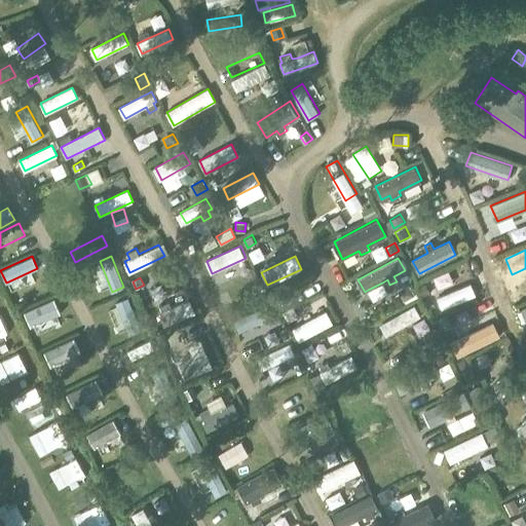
[(415,294),(410,285),(399,291),(405,300),(415,294)]
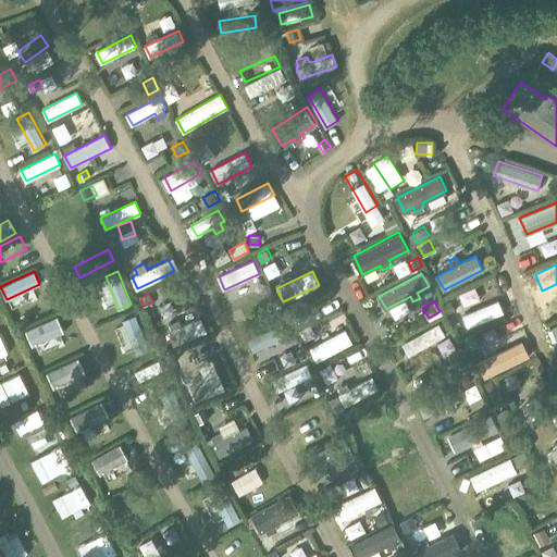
[(447,313),(456,310),(452,301),(443,305),(447,313)]
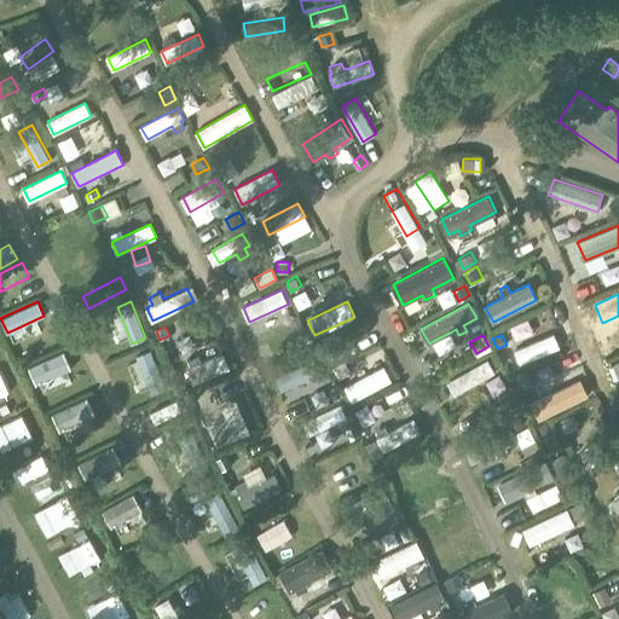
[(554,335),(515,351),(520,364),(560,348),(554,335)]
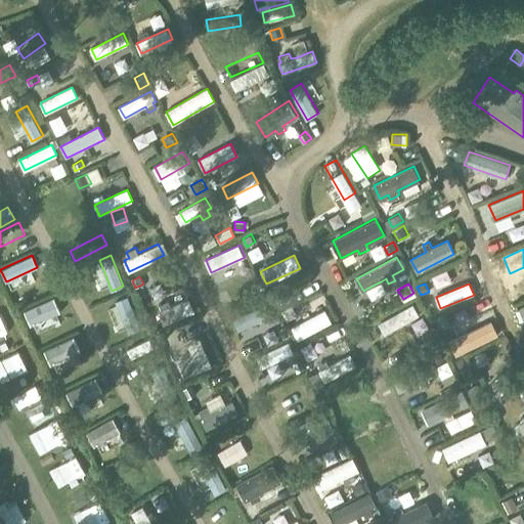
[(509,301),(523,295),(523,285),(506,292),(509,301)]
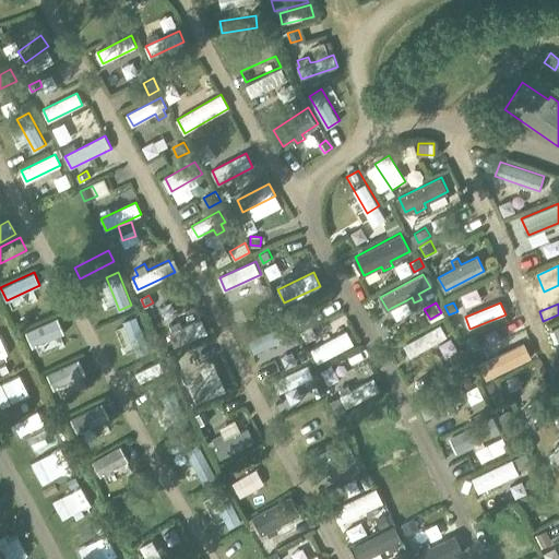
[(137,317),(123,321),(138,355),(151,351),(137,317)]
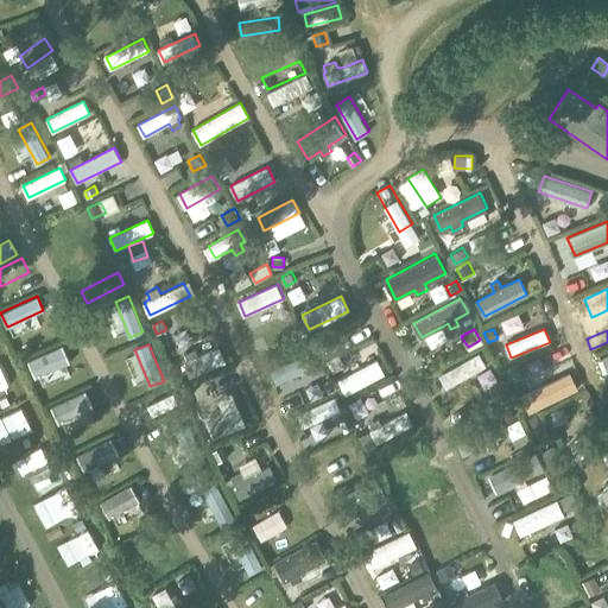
[(29,361),(36,377),(70,361),(63,346),(29,361)]
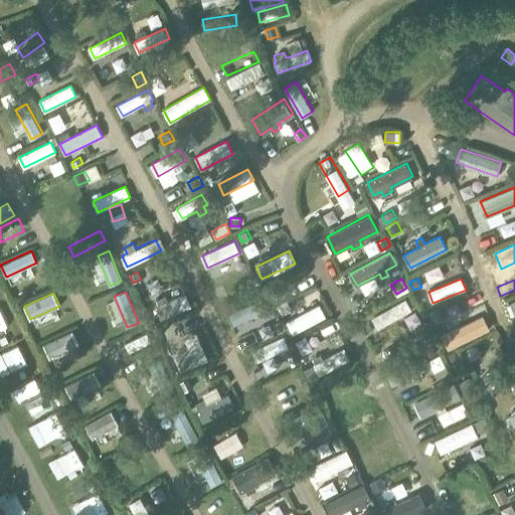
[(159,305),(155,306),(161,319),(190,306),(185,294),(167,301),(165,296),(156,299),(159,305)]
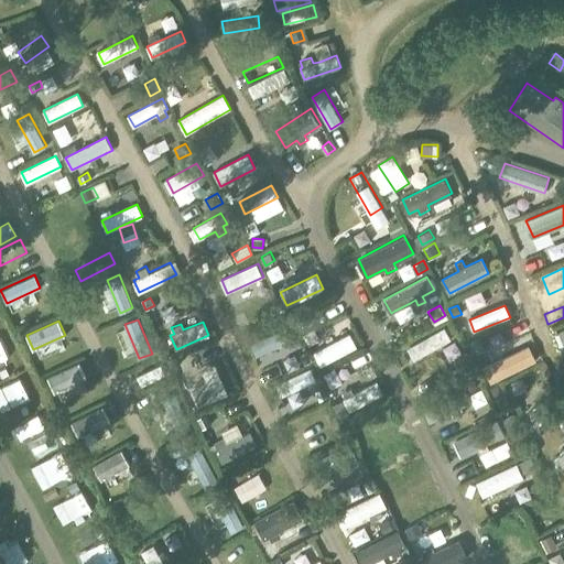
[(297,337),(292,324),(251,344),(257,356),(297,337)]
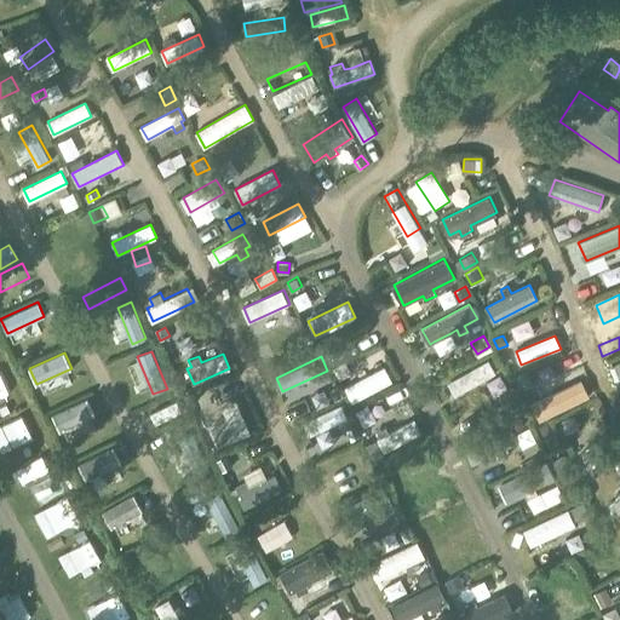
[(457,395),(497,373),(489,360),(449,383),(457,395)]
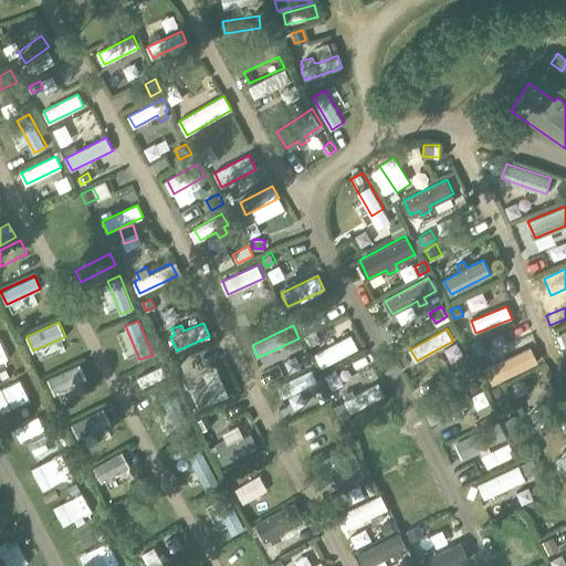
[(315,353),(322,366),(358,347),(352,334),(315,353)]
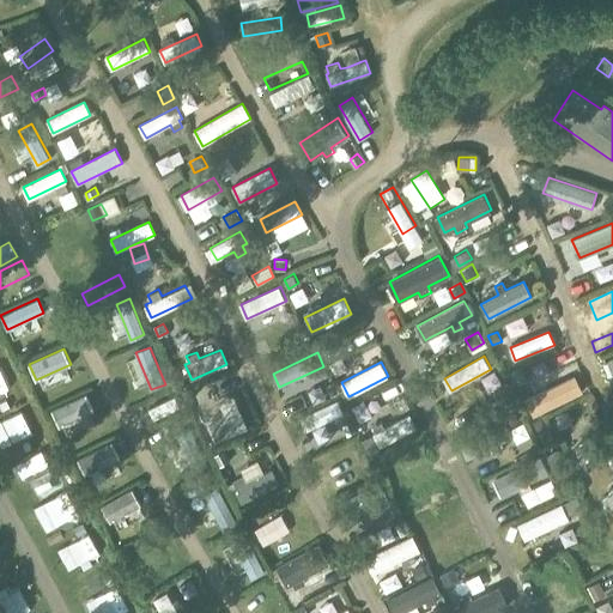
[(521,368),(509,372),(513,382),(526,377),(521,368)]
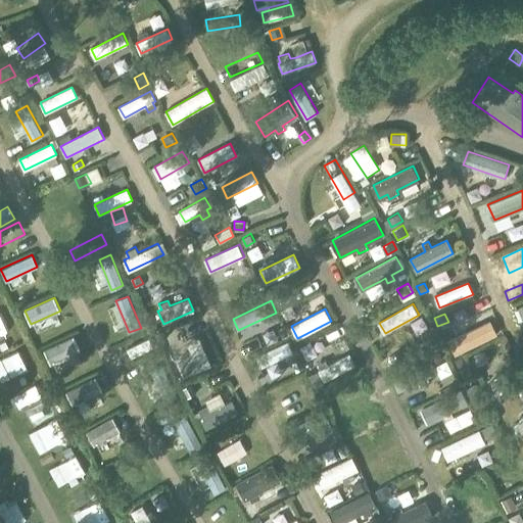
[(490,321),(447,341),(455,354),(497,334),(490,321)]
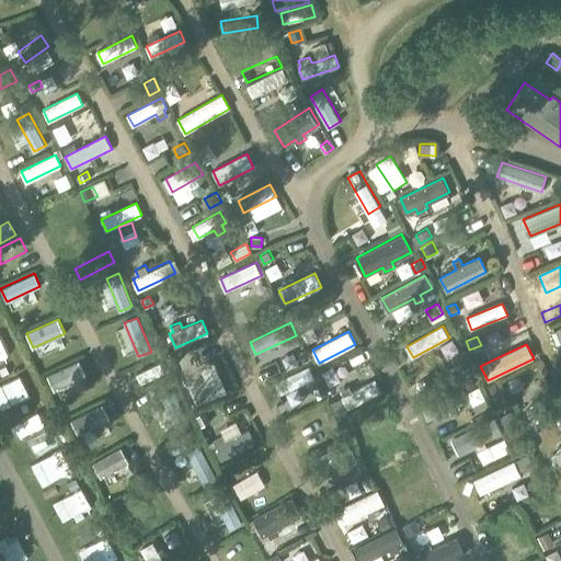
[(307,350),(300,353),(305,362),(311,358),(307,350)]
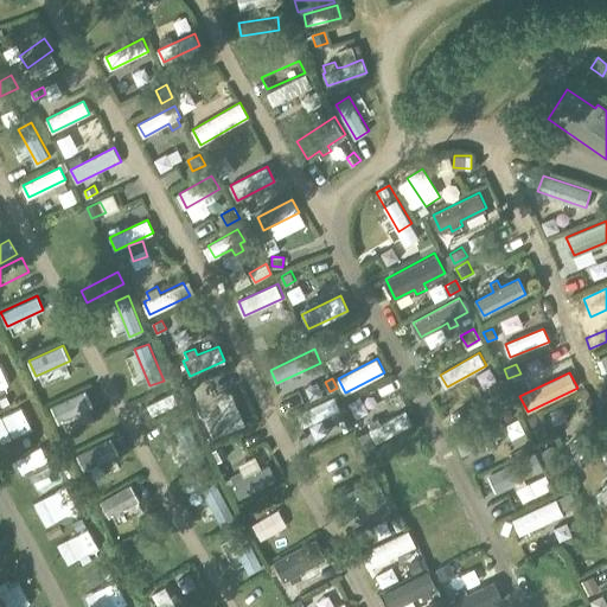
[(59,422),(94,407),(85,390),(52,406),(59,422)]
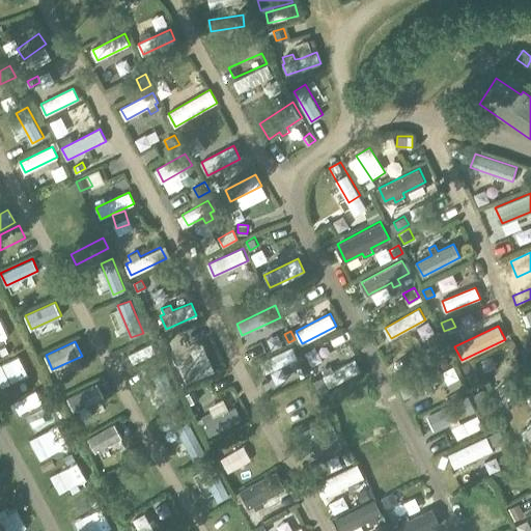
[(156,352),(151,343),(129,354),(134,363),(156,352)]
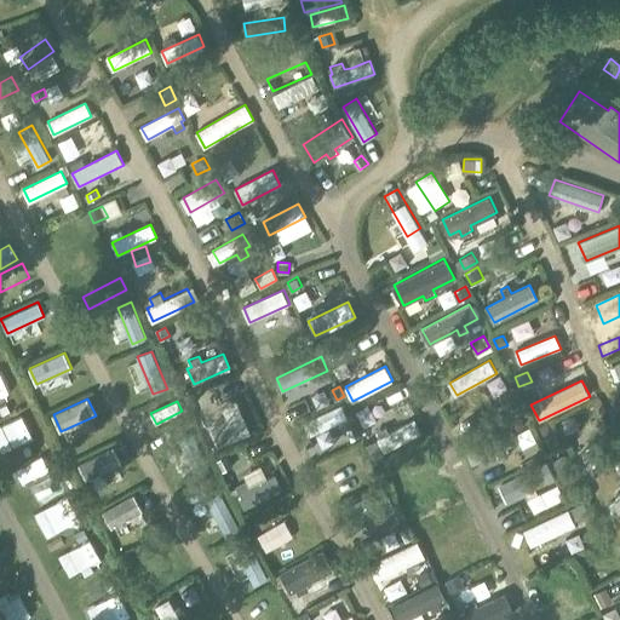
[(21,405),(0,413),(0,443),(32,431),(21,405)]
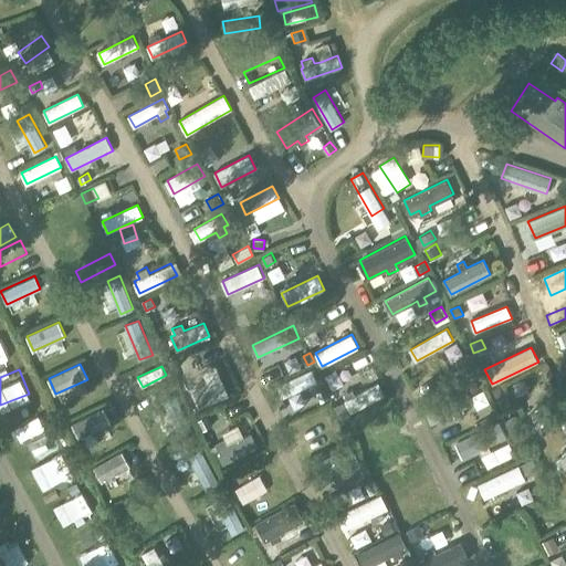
[(317,381),(312,369),(276,386),(282,398),(317,381)]
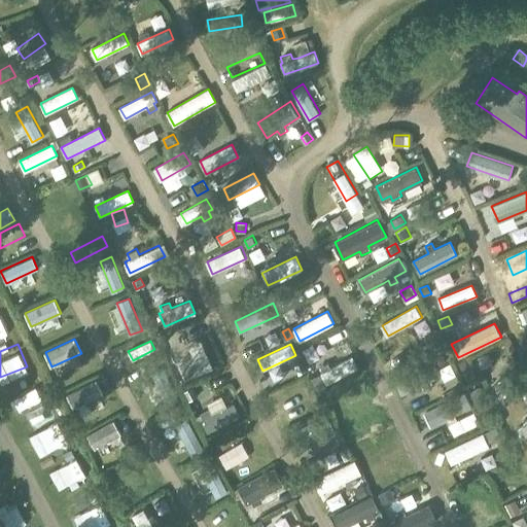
[(347,344),(315,359),(320,371),(352,355),(347,344)]
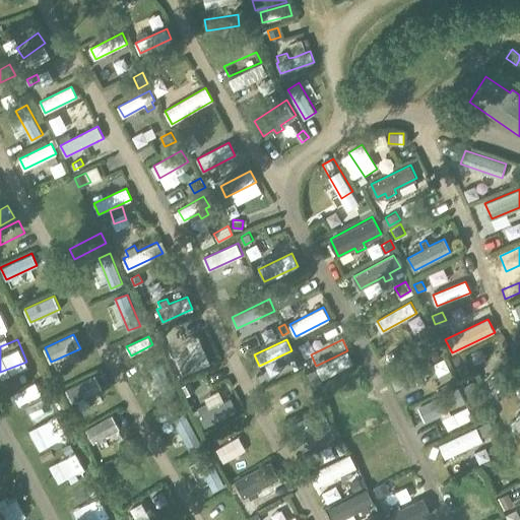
[(204,349),(178,361),(183,374),(209,363),(204,349)]
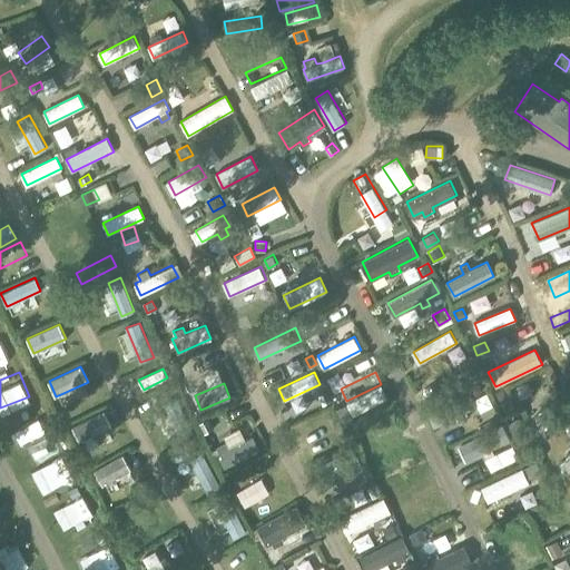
[(387,397),(381,385),(347,403),(353,415),(387,397)]
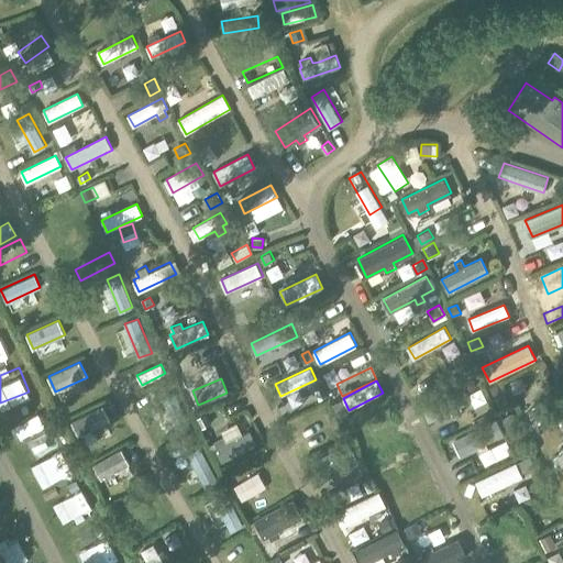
[(496,385),(488,389),(492,396),(499,393),(496,385)]
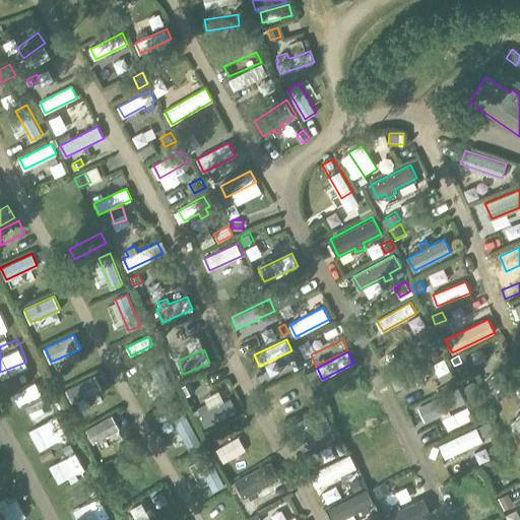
[(298,359),(291,361),(295,369),(301,366),(298,359)]
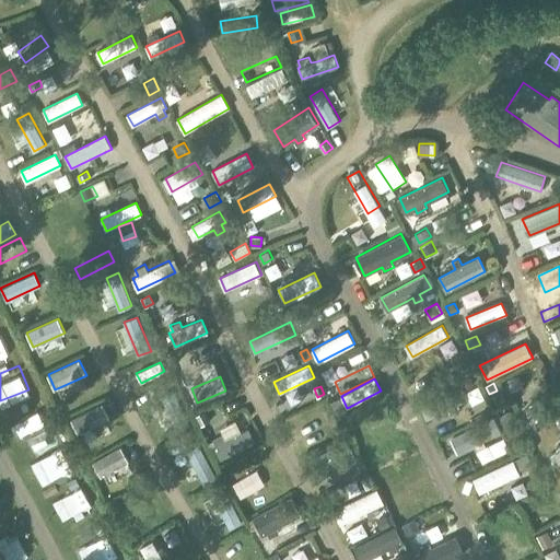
[(462,386),(421,406),(428,419),(450,409),(452,413),(462,409),(459,405),(468,399),(462,386)]
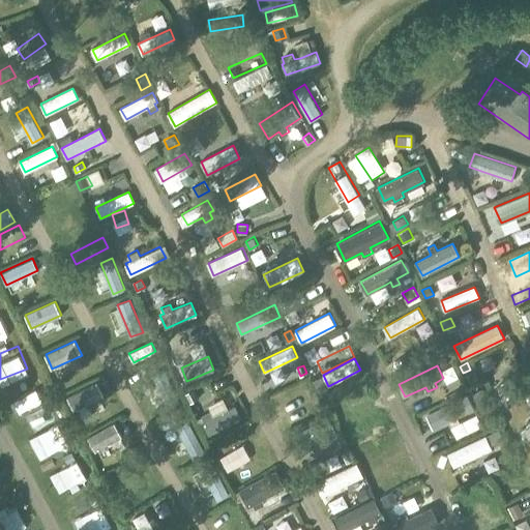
[(179,402),(165,371),(153,377),(168,407),(179,402)]
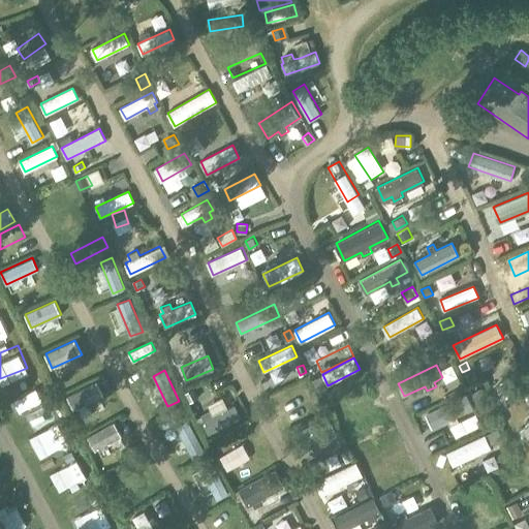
[(468,384),(476,379),(472,371),(464,375),(468,384)]
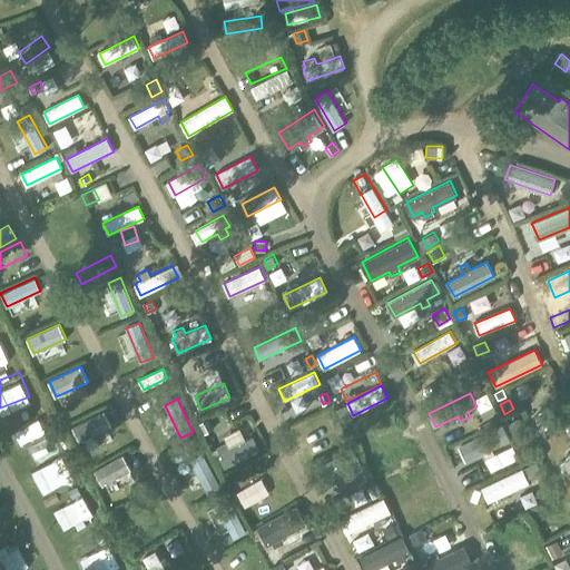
[(13,413),(23,436),(45,426),(36,404),(13,413)]
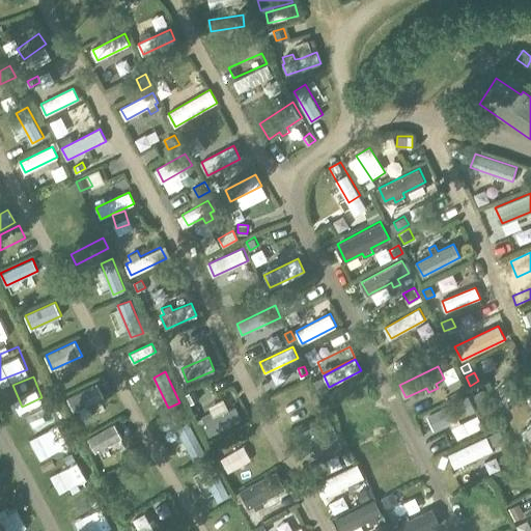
[(530,376),(499,389),(503,401),(530,391),(530,376)]
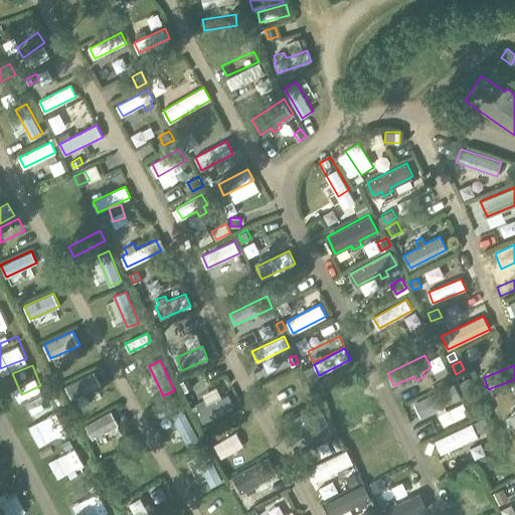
[(72,399),(101,385),(95,371),(65,385),(72,399)]
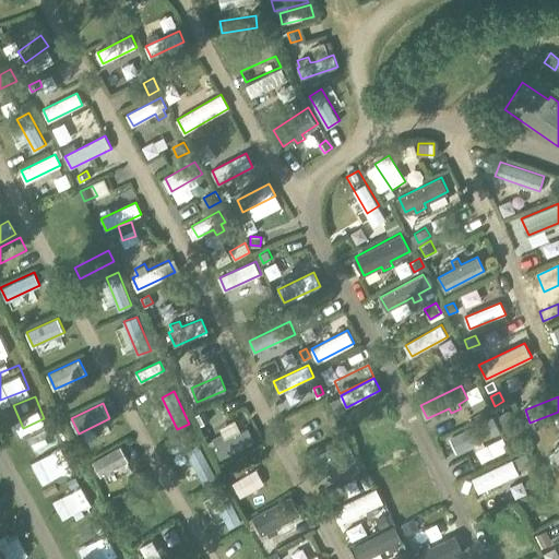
[(297,431),(309,424),(299,409),(287,418),(297,431)]
